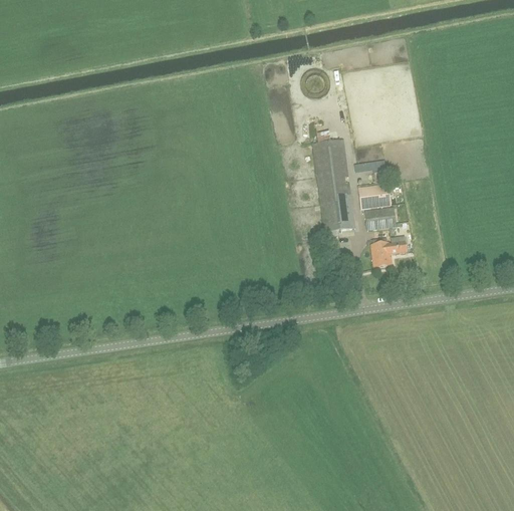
[(327,125),(318,130),(321,136),(330,132),(327,125)]
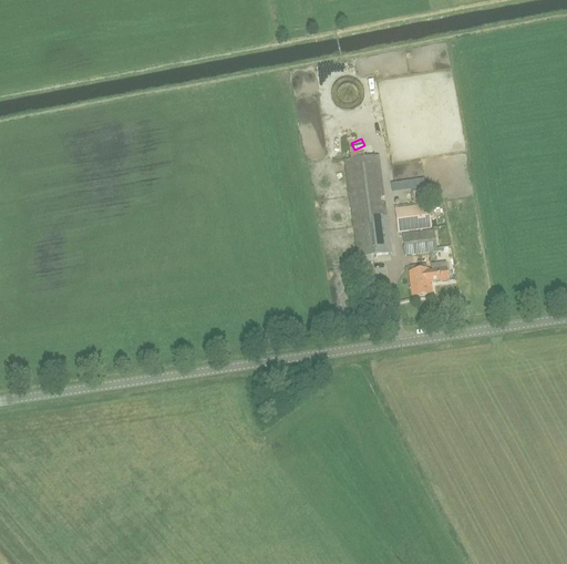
[(372,254),(391,250),(379,153),(344,157),(358,263),(372,262),(372,254)]
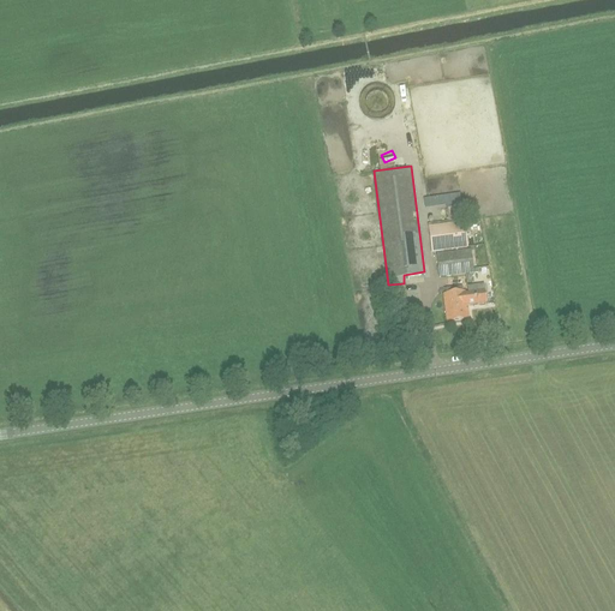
[(429,196),(431,207),(440,205),(437,193),(429,196)]
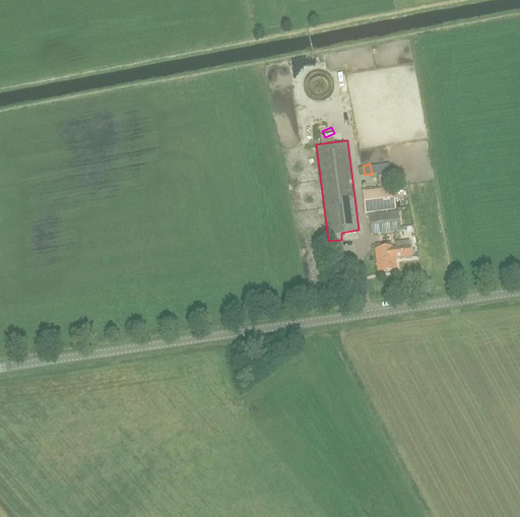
[(392,183),(390,173),(377,175),(379,185),(392,183)]
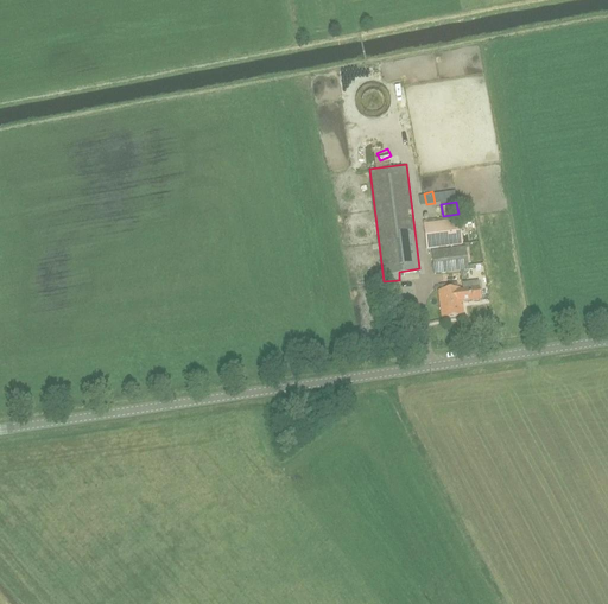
[(426,247),(462,241),(460,216),(423,221),(426,247)]
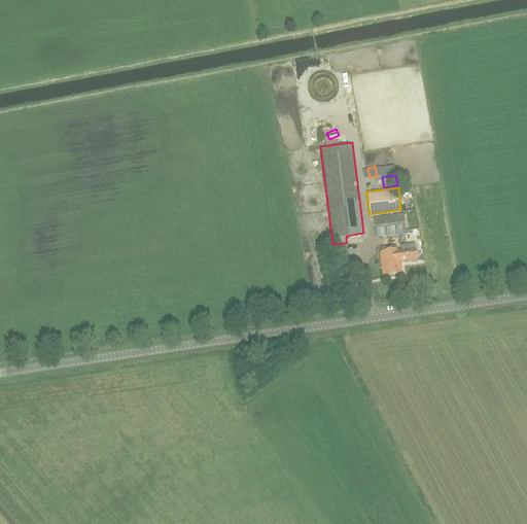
[(376,236),(407,232),(402,211),(374,215),(376,236)]
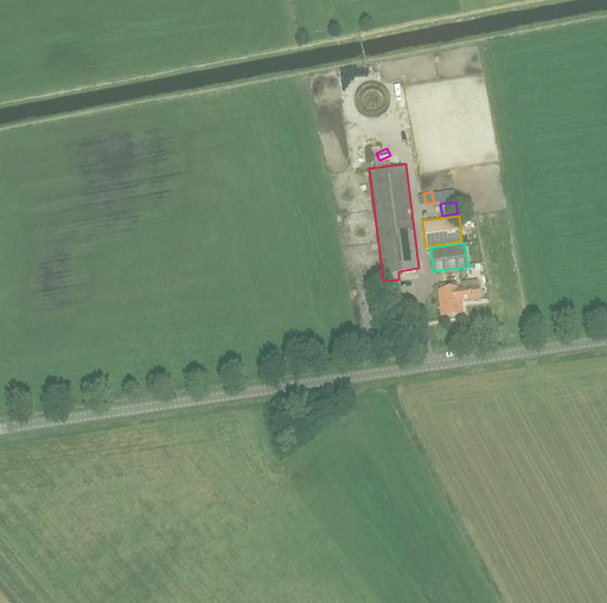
[(480,296),(479,284),(459,287),(459,286),(438,288),(441,314),(462,312),(461,299),(480,296)]
